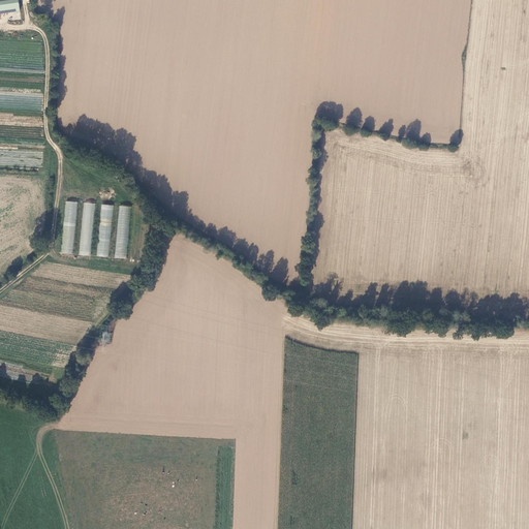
[(0,0),(0,12),(18,10),(16,0),(0,0)]
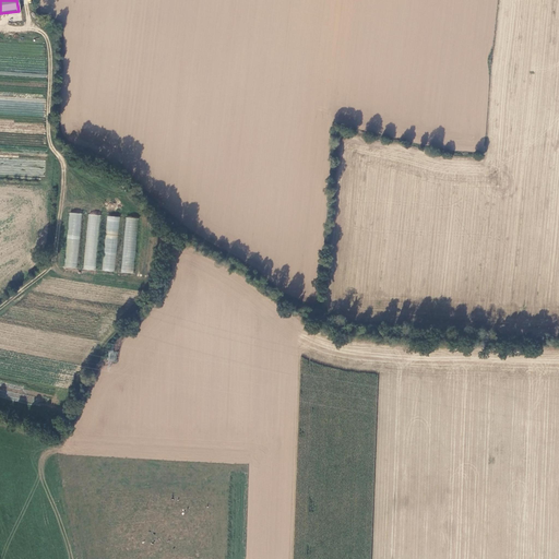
[(64,268),(78,269),(82,214),(69,213),(64,268)]
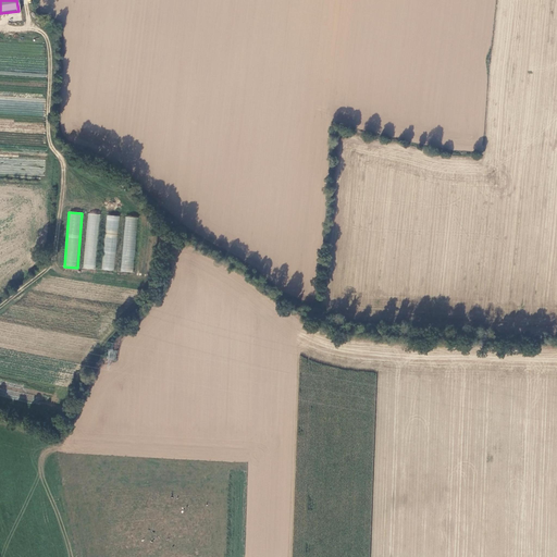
[(100,214),(88,213),(83,268),(95,269),(100,214)]
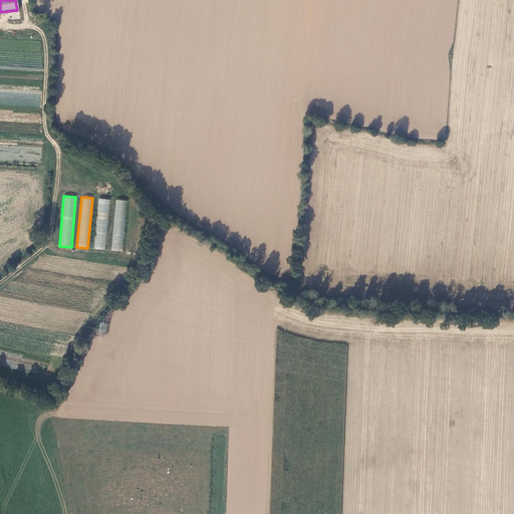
[(98,198),(94,249),(105,250),(109,199),(98,198)]
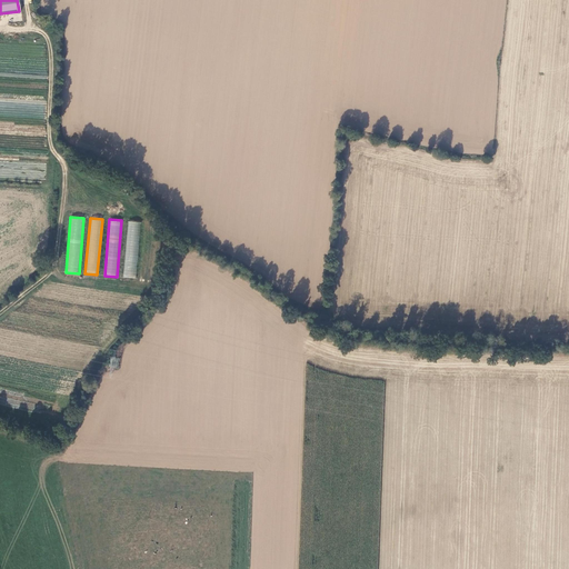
[(128,221),(123,278),(136,279),(141,222),(128,221)]
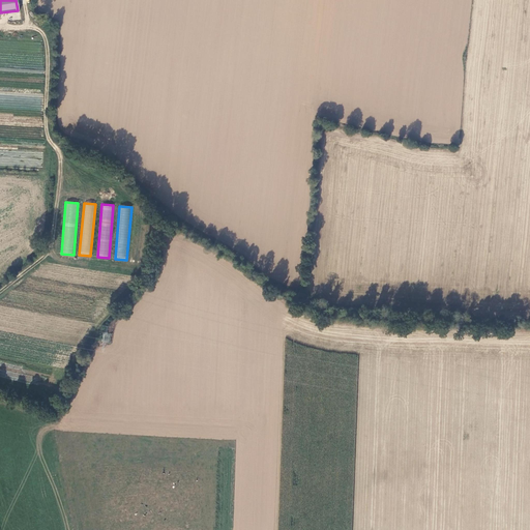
All buildings are outlined.
